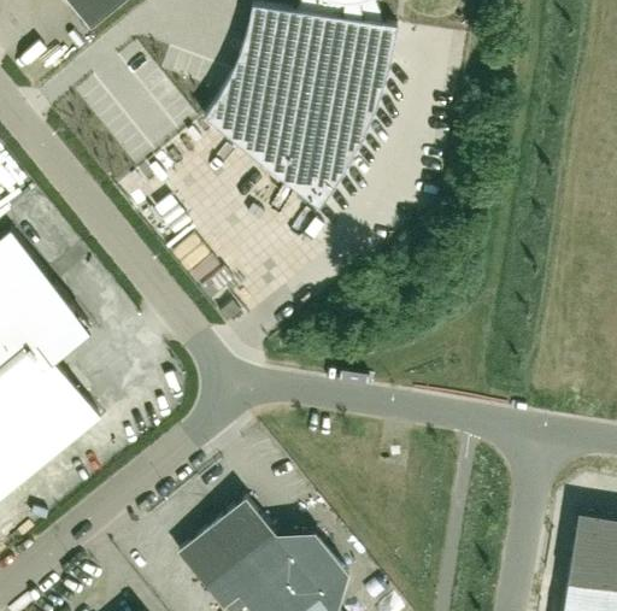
[(66,0),(90,28),(124,0),(66,0)]
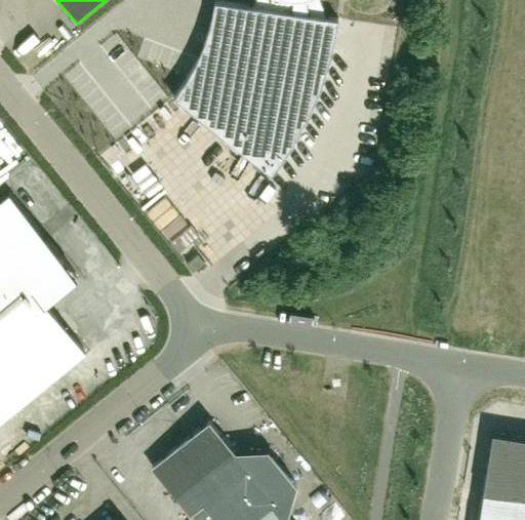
[(308,121),(321,89),(331,57),(337,24),(327,22),(318,0),(257,0),(249,10),(214,5),(210,27),(204,46),(196,66),(186,83),(173,102),(271,178),(291,151),(308,121)]
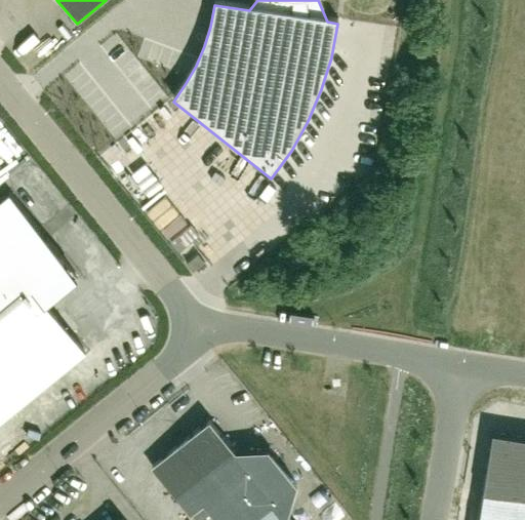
[(85,62),(93,73),(103,66),(94,54),(85,62)]
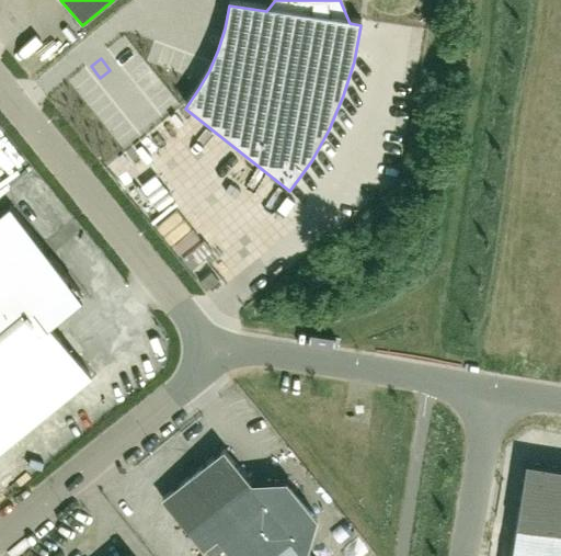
[(179,79),(165,100),(173,104),(186,84),(179,79)]
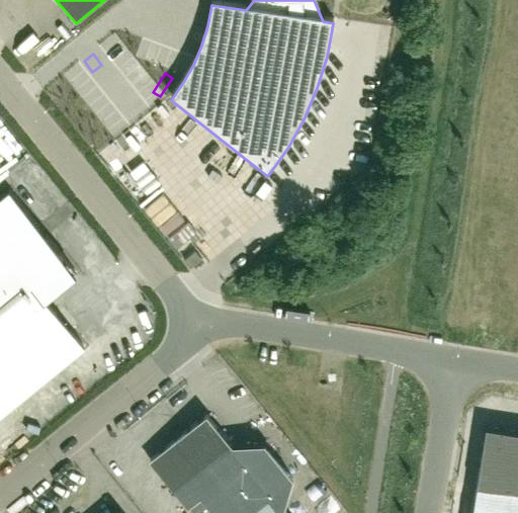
[(0,418),(84,350),(45,302),(76,276),(9,194),(0,201),(0,418)]
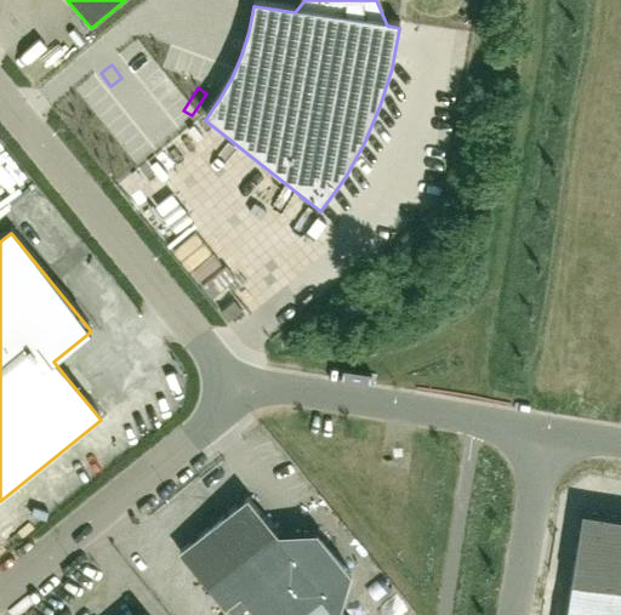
[(228,326),(241,314),(234,306),(220,317),(228,326)]
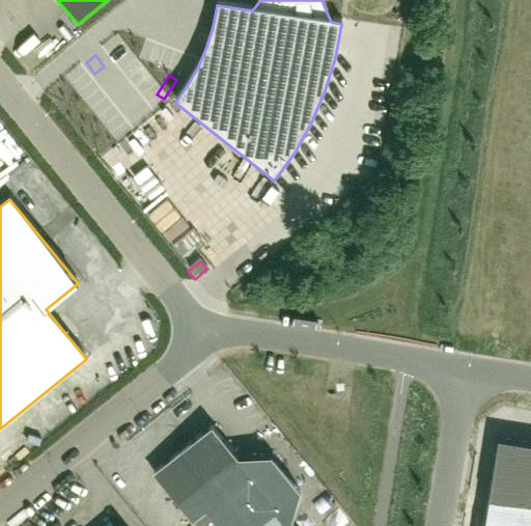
[(271,459),(236,461),(211,428),(152,475),(192,524),(205,514),(215,525),(289,525),(300,494),(271,459)]
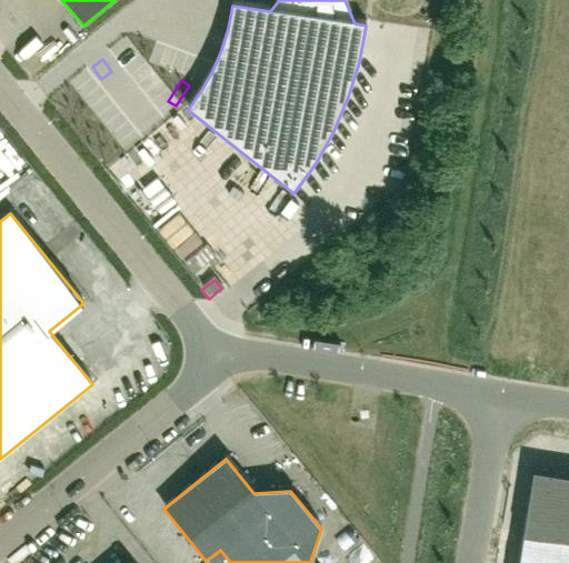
[(568,562),(568,476),(532,471),(518,562),(568,562)]
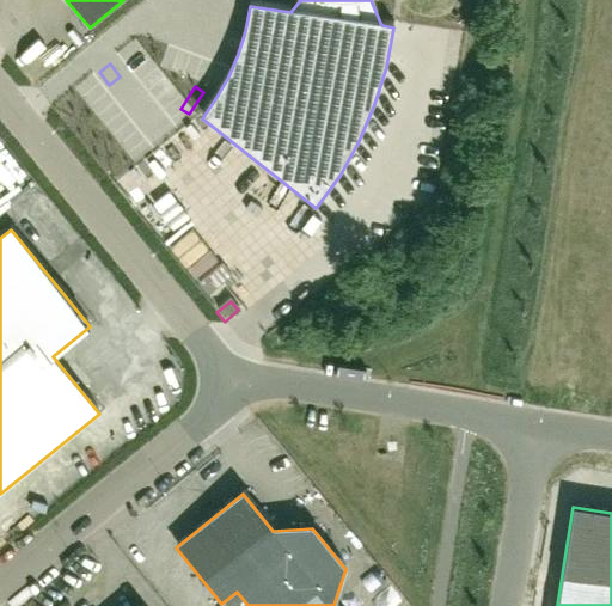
All buildings are outlined.
